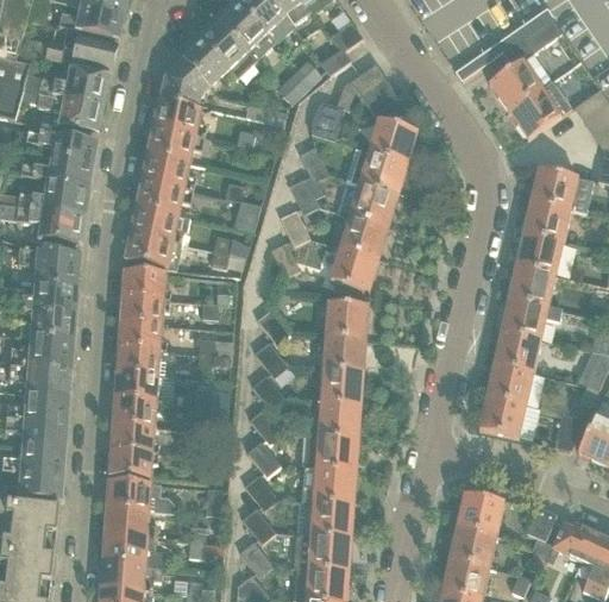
[(0,0),(0,54),(12,57),(14,58),(17,49),(20,36),(26,17),(30,4),(31,0),(0,0)]
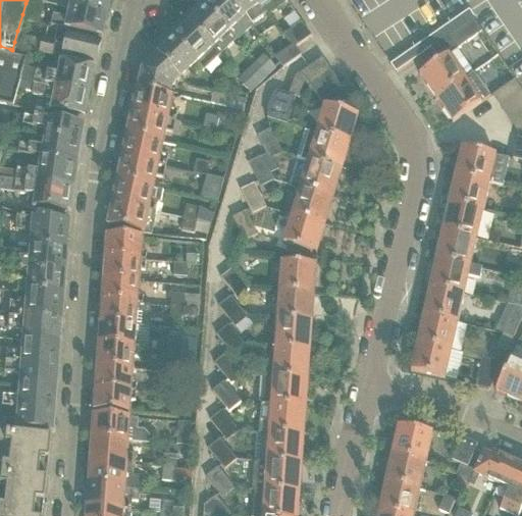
[(69,0),(69,2),(105,10),(107,0),(69,0)]
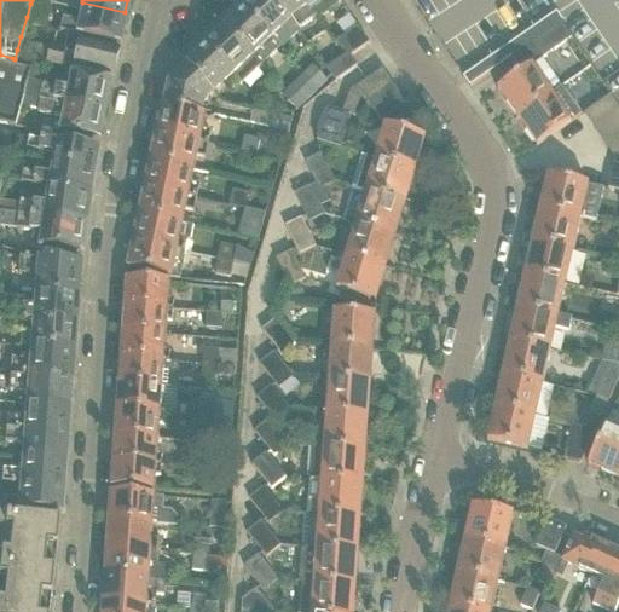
[(247,0),(242,5),(272,35),(279,42),(299,23),(298,23),(293,15),(291,13),(278,0),(247,0)]
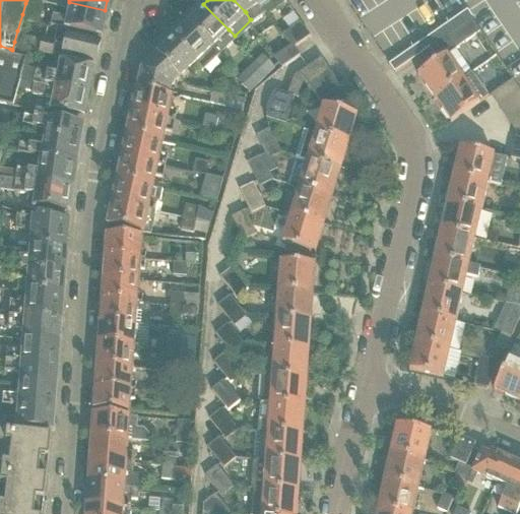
[(234,0),(245,11),(246,12),(250,19),(265,9),(258,0),(234,0)]
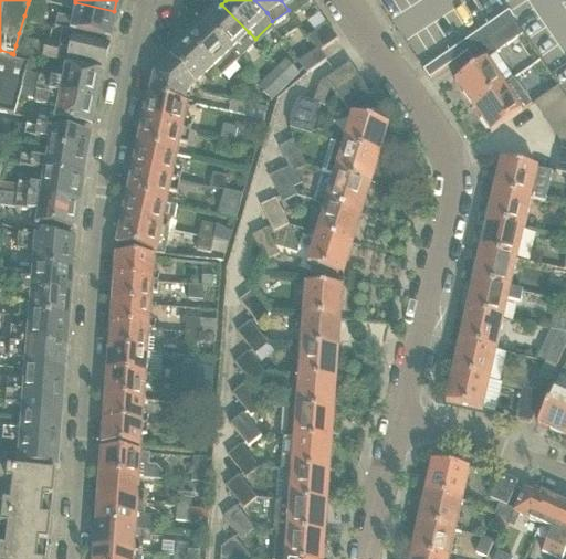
[(281,0),(289,10),(290,11),(306,0),(281,0)]
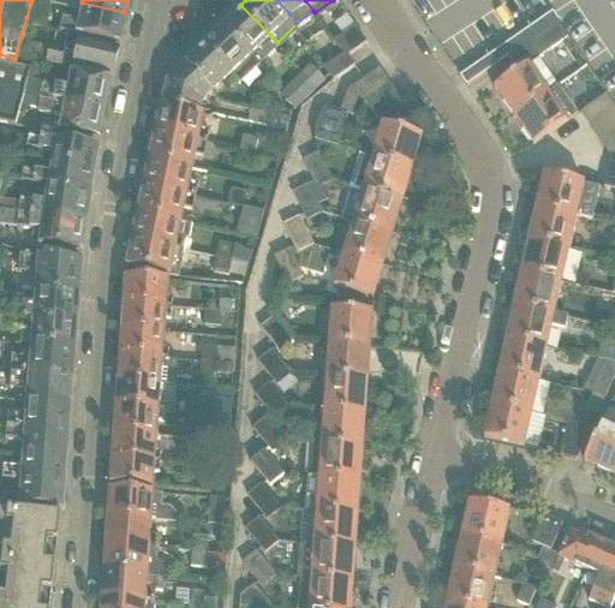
[(124,12),(82,3),(78,16),(63,12),(59,25),(76,29),(76,30),(118,40),(124,12)]
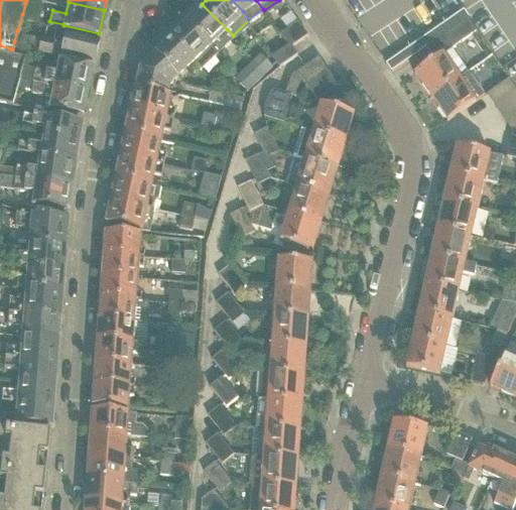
[(25,3),(22,14),(36,18),(39,8),(25,3)]
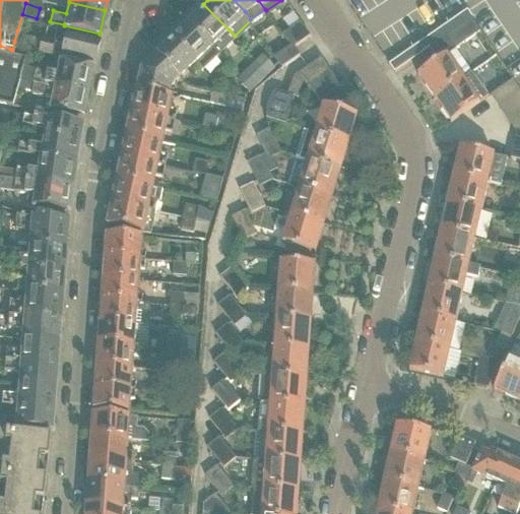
[(203,4),(187,19),(215,49),(218,51),(235,36),(229,29),(203,4)]
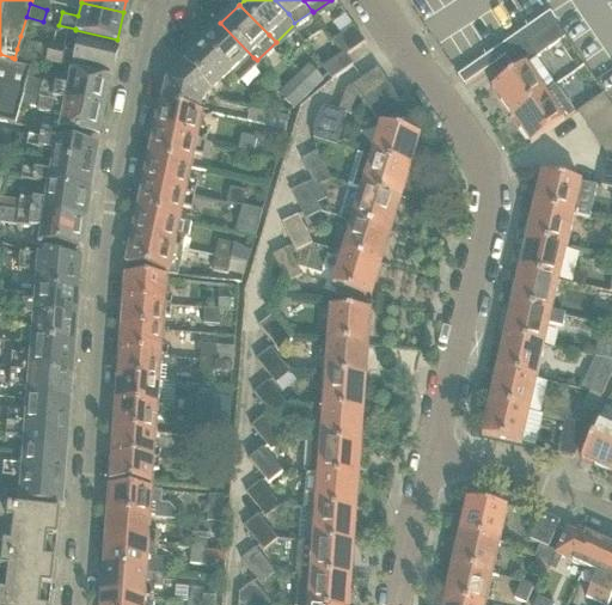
[(549,6),(458,71),(464,79),(505,52),(555,17),(556,16),(550,6),(549,6)]
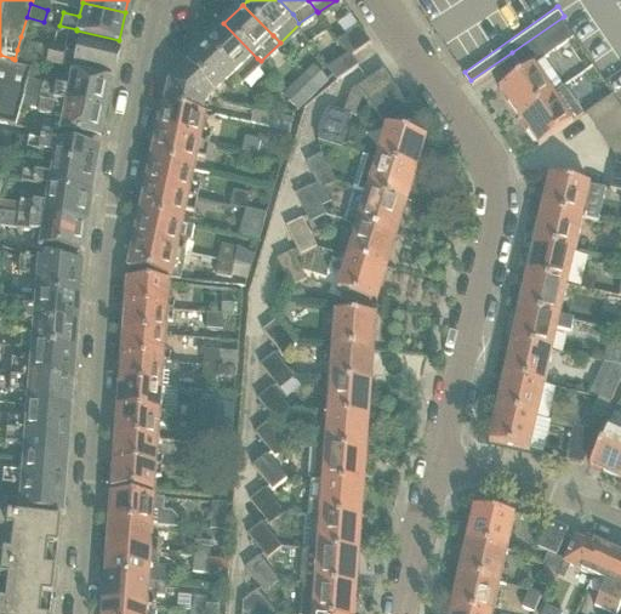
[(542,52),(573,32),(563,17),(512,52),(523,67),(499,84),(518,112),(562,80),(542,52)]
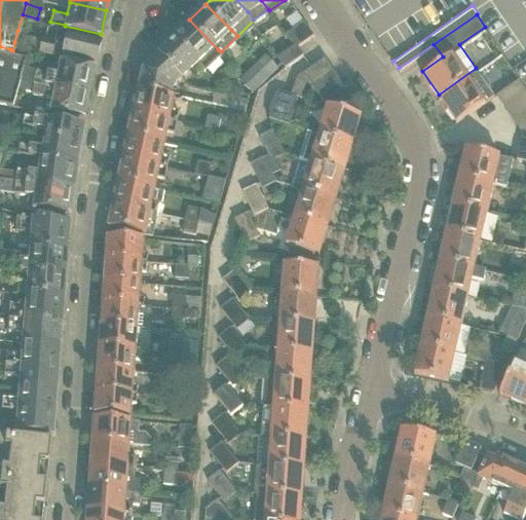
[(286,31),(293,42),(295,44),(297,43),(313,32),(303,19),(286,31)]
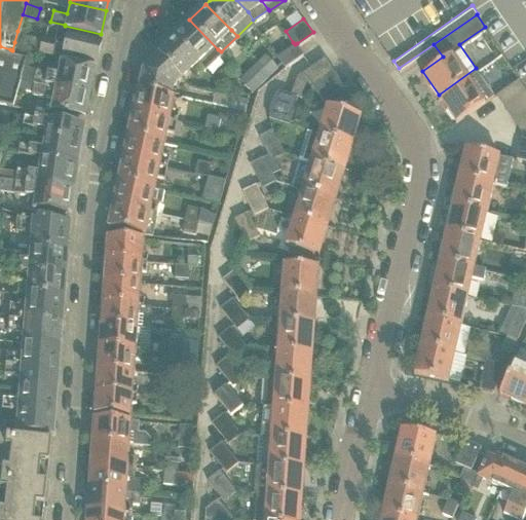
[(189,20),(174,36),(198,61),(203,67),(204,67),(204,68),(221,51),(218,49),(189,20)]
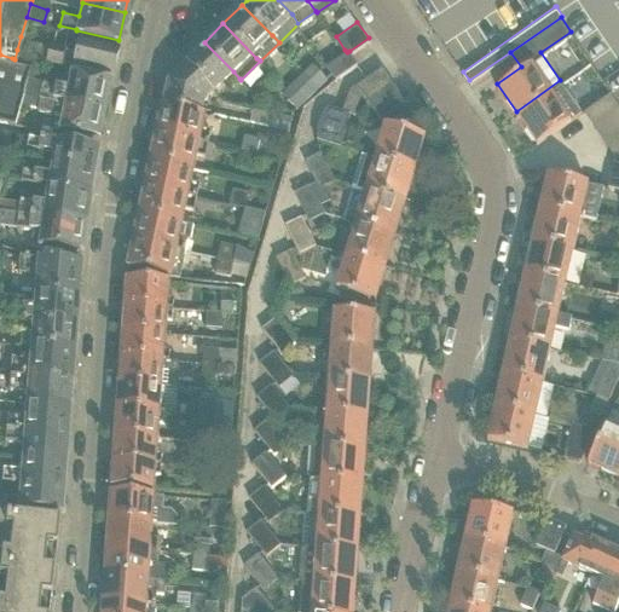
[(21,36),(17,50),(22,51),(73,63),(73,64),(87,67),(111,73),(117,44),(94,39),(79,35),(76,47),(50,41),(50,42),(44,41),(29,38),(25,38),(21,36)]
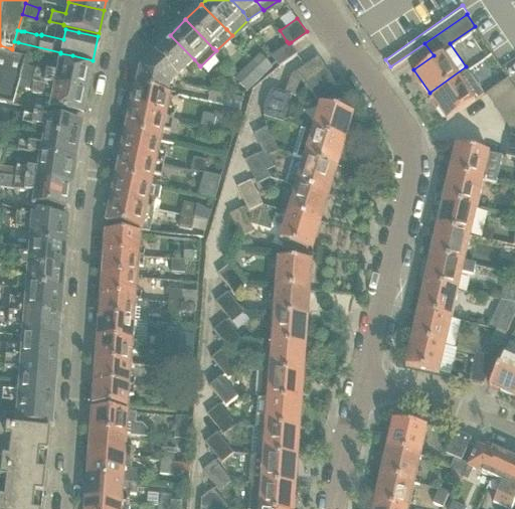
[(170,35),(154,50),(178,74),(178,73),(180,76),(188,68),(186,67),(194,59),(170,35)]
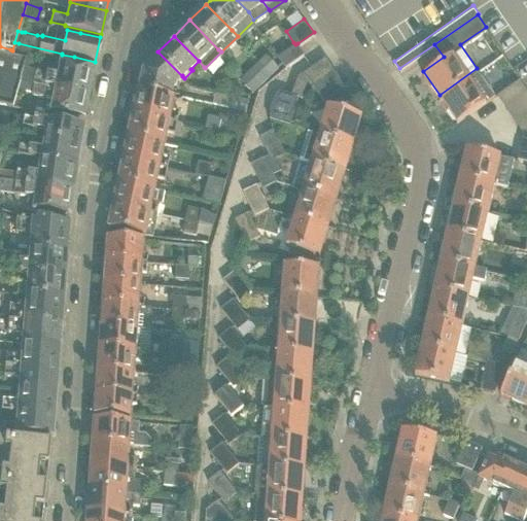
[(295,44),(293,42),(278,53),(286,64),(304,51),(297,43),(295,44)]
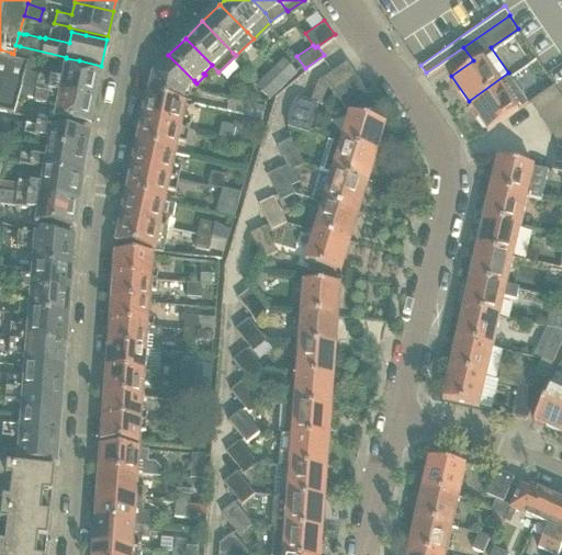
[(0,83),(11,87),(6,105),(14,108),(19,91),(21,80),(25,67),(27,58),(13,55),(13,54),(11,53),(0,49),(0,83)]
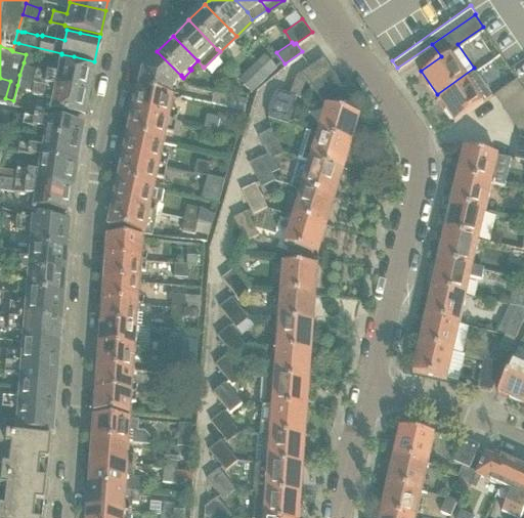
[(142,66),(138,85),(172,92),(174,82),(181,76),(157,51),(142,66)]
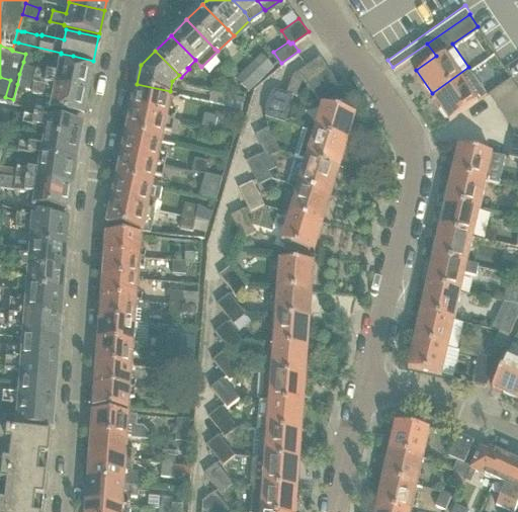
[(261,52),(256,56),(269,69),(273,64),(261,51),(261,52)]
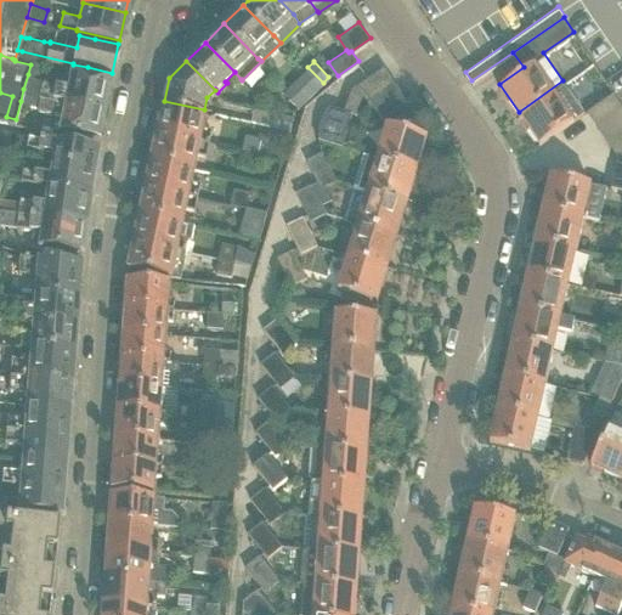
[(357,82),(368,96),(394,78),(388,69),(384,63),(365,77),(357,82)]
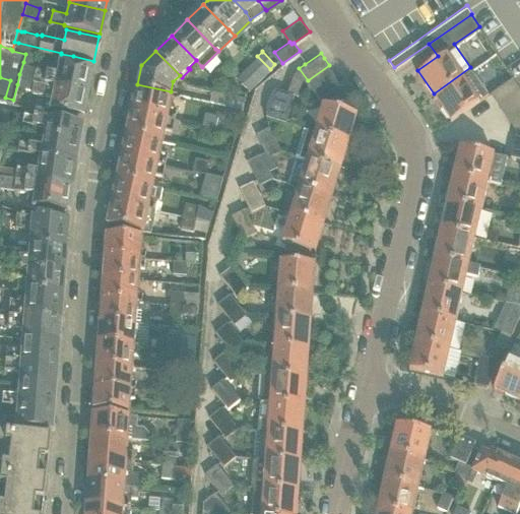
[(257,56),(244,68),(257,81),(270,69),(257,56)]
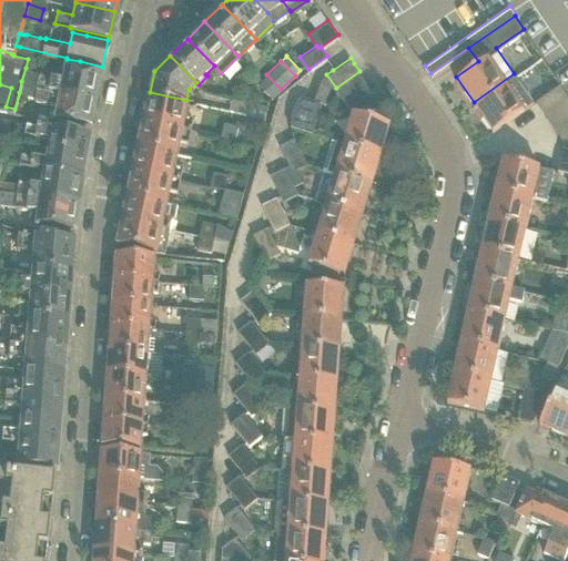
[(39,70),(37,82),(38,82),(38,84),(95,97),(97,97),(102,72),(101,71),(79,67),(64,64),(62,75),(39,70)]
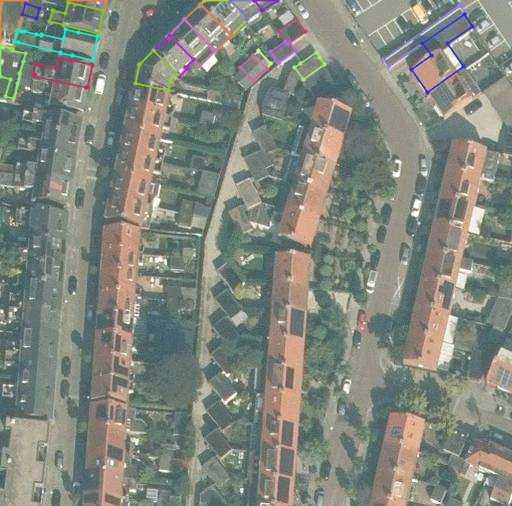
[(23,61),(19,73),(32,76),(33,74),(35,63),(23,61)]
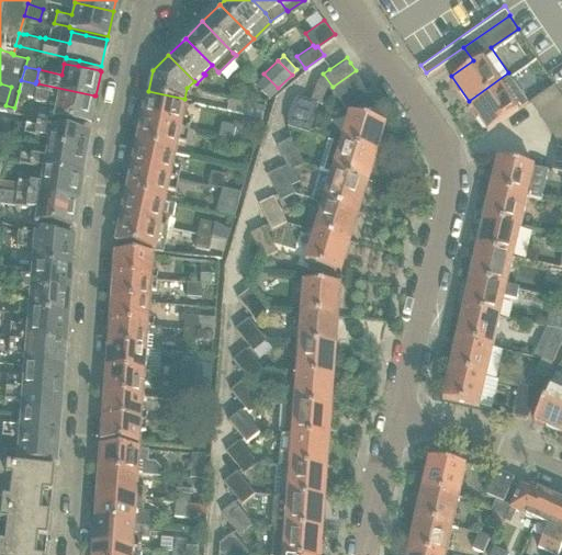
[(333,87),(341,99),(364,82),(356,70),(333,87)]
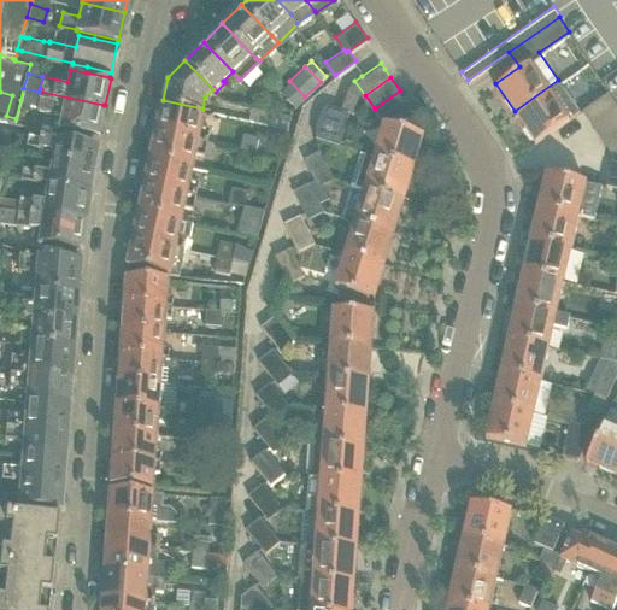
[(579,107),(558,80),(515,111),(534,139),(553,125),(579,107)]
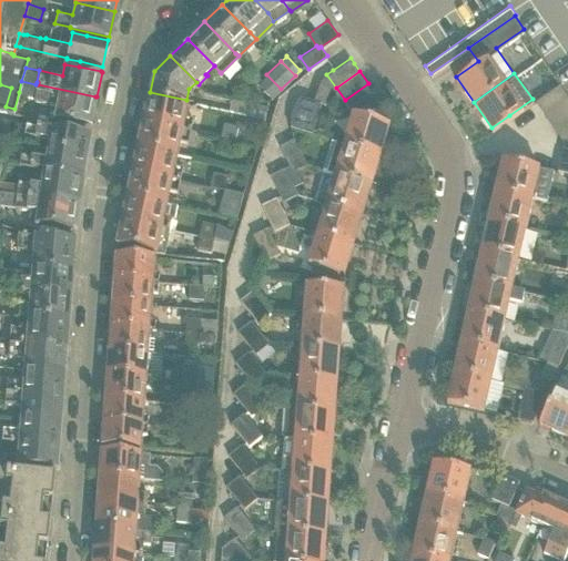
[(281,89),(266,74),(257,83),(272,98),(281,89)]
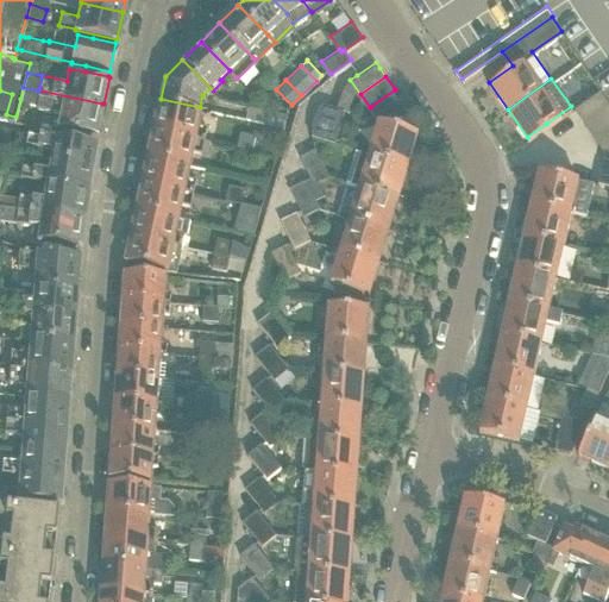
[(23,87),(20,99),(36,102),(38,91),(23,87)]
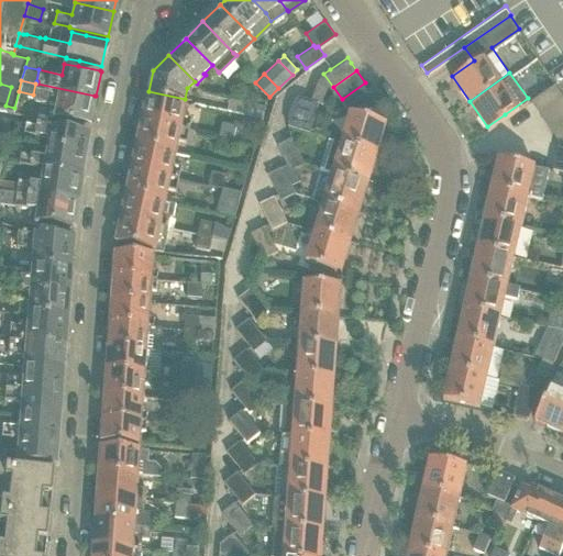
[(530,97),(540,111),(562,96),(562,93),(554,80),(530,97)]
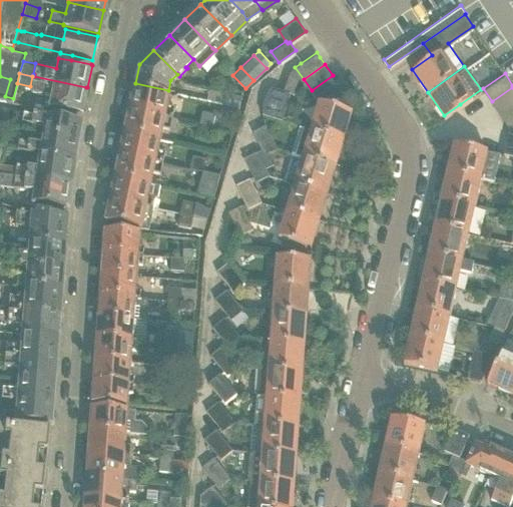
[(32,76),(30,86),(51,90),(48,103),(62,106),(82,110),(87,87),(86,87),(34,76),(34,74),(33,74),(32,76)]
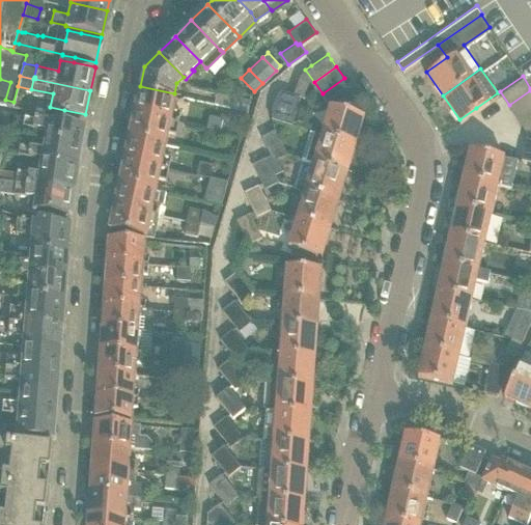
[(330,104),(322,131),(356,141),(364,113),(356,110),(359,100),(344,78),(323,93),(330,104)]
